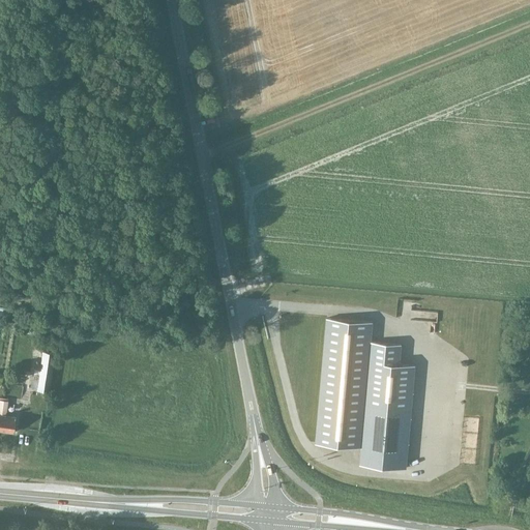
[(47,298),(45,308),(60,312),(62,301),(62,299),(47,296),(47,298)]
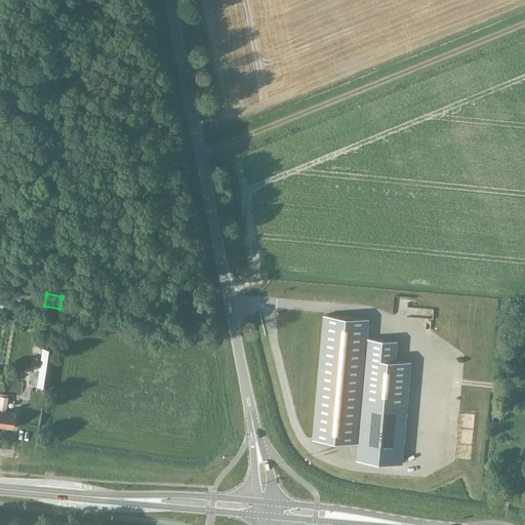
[(0,304),(0,311),(9,313),(10,306),(0,304)]
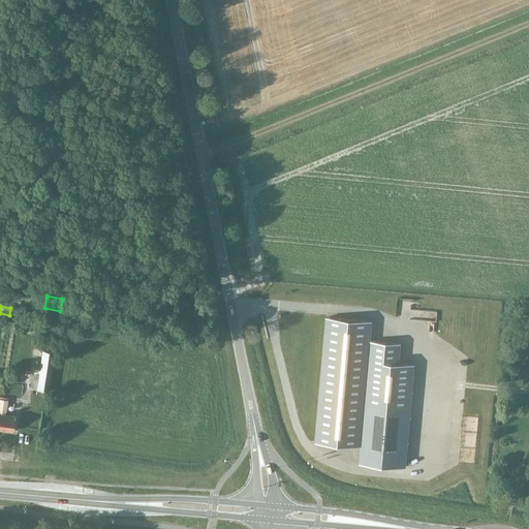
[(325,317),(315,441),(361,445),(360,463),(375,464),(375,462),(390,464),(390,466),(405,467),(414,365),(399,363),(400,343),(370,341),(372,321),(325,317)]
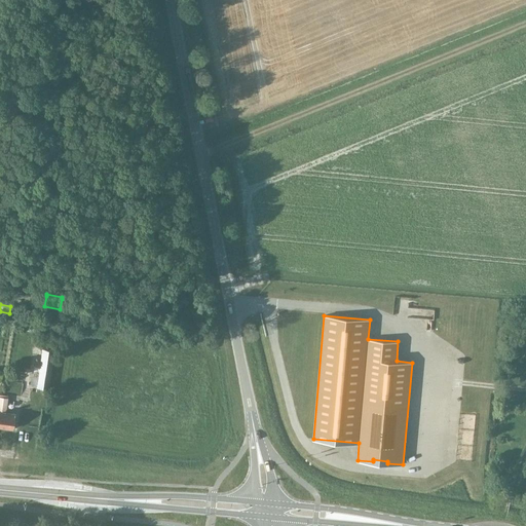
[(42,348),(36,386),(48,388),(53,350),(42,348)]
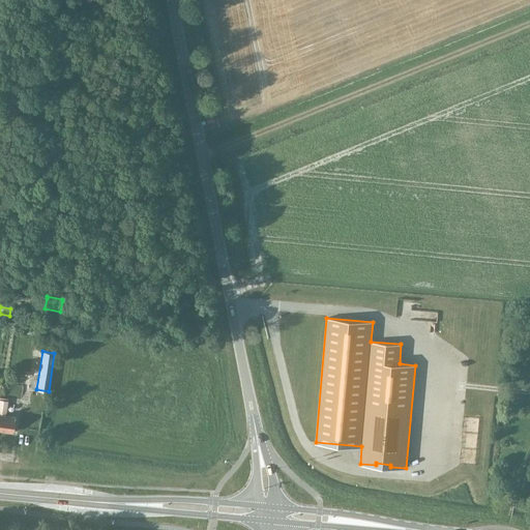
[(3,400),(0,422),(0,430),(12,432),(15,415),(6,414),(8,399),(4,398),(3,400)]
